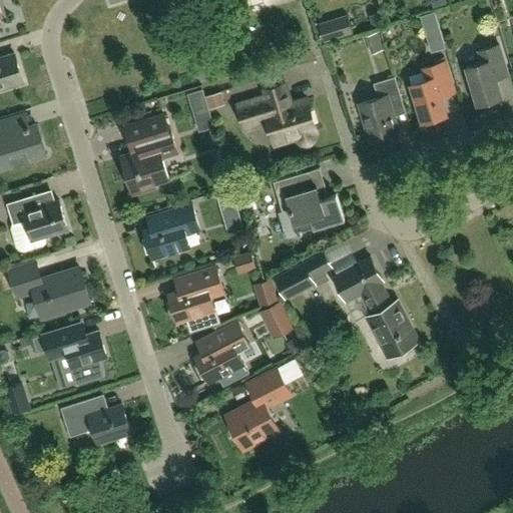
[(434,13),(420,17),(424,28),(438,24),(434,13)]
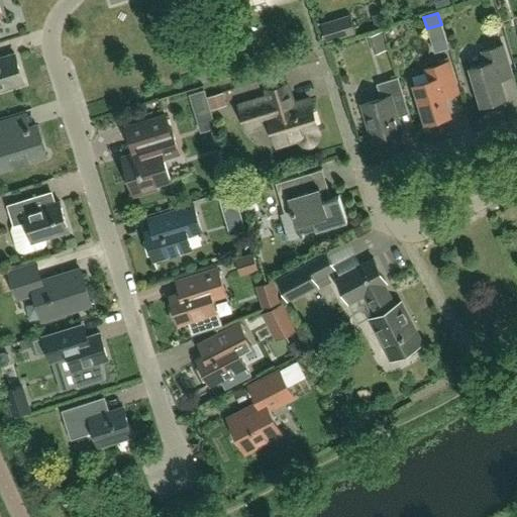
[(354,33),(349,18),(322,26),(327,41),(354,33)]
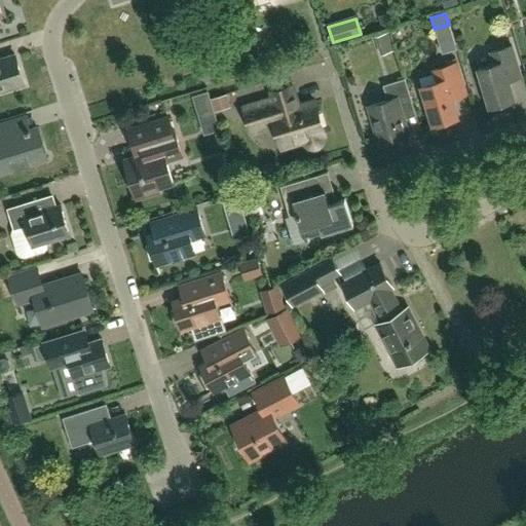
[(375,36),(381,55),(395,51),(388,32),(375,36)]
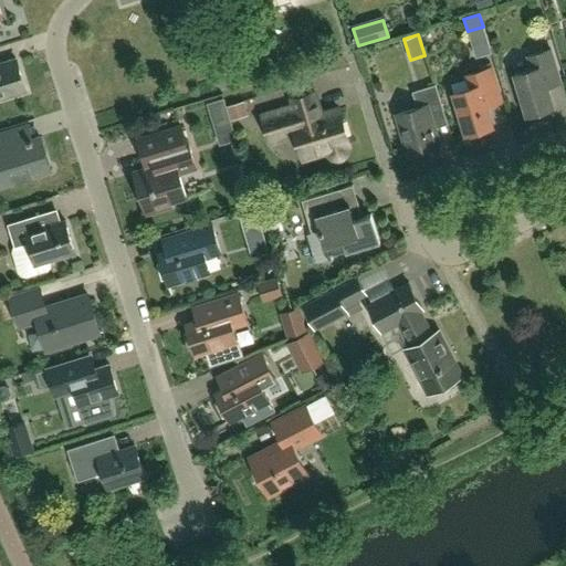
[(548,87),(562,83),(551,51),(528,58),(533,70),(515,75),(528,116),(554,107),(548,87)]
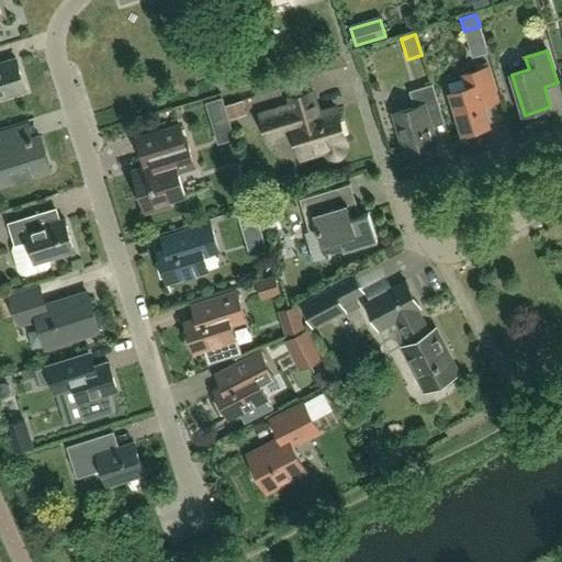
[(0,99),(25,91),(15,58),(0,63),(0,99)]
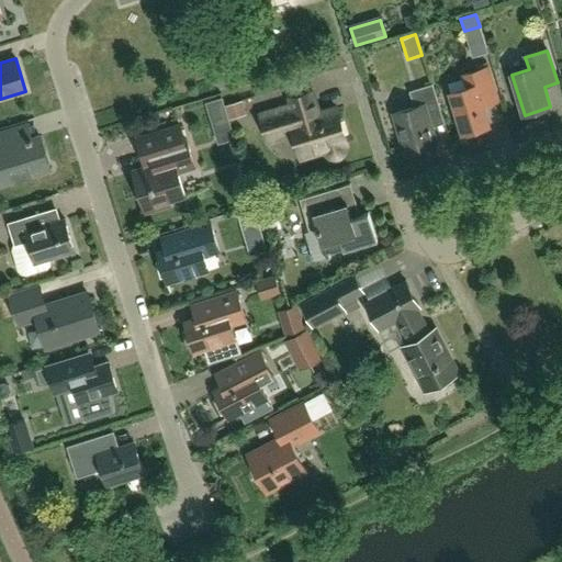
[(469,88),(451,93),(463,134),(491,125),(484,104),(499,101),(497,92),(490,68),(465,76),(469,88)]
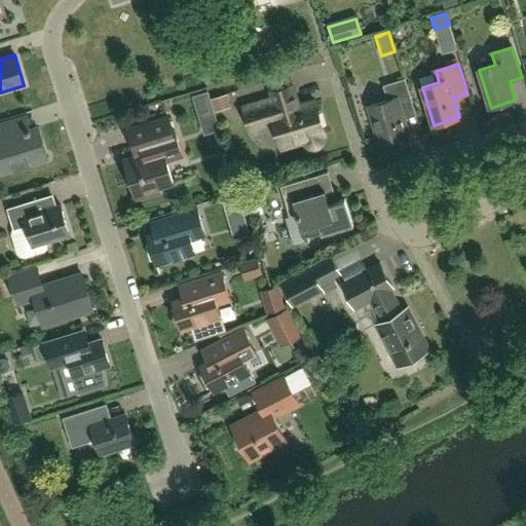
[(403,110),(414,107),(406,79),(384,86),(389,100),(368,106),(379,142),(410,133),(403,110)]
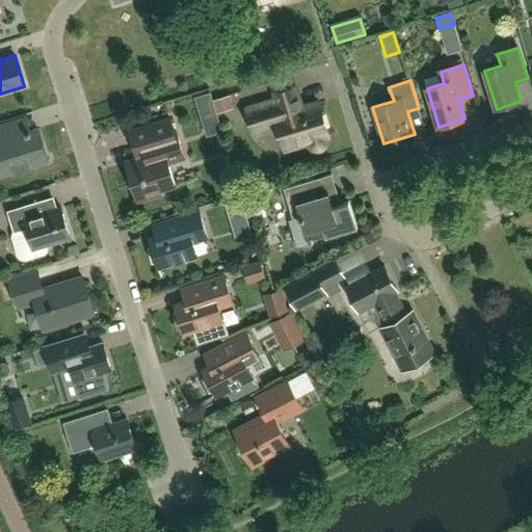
[(275,94),(277,102),(246,111),(254,134),(277,127),(285,150),(306,143),(307,148),(312,152),(318,153),(325,151),(329,145),(329,140),(327,136),(328,136),(319,105),(300,110),(294,88),(275,94)]
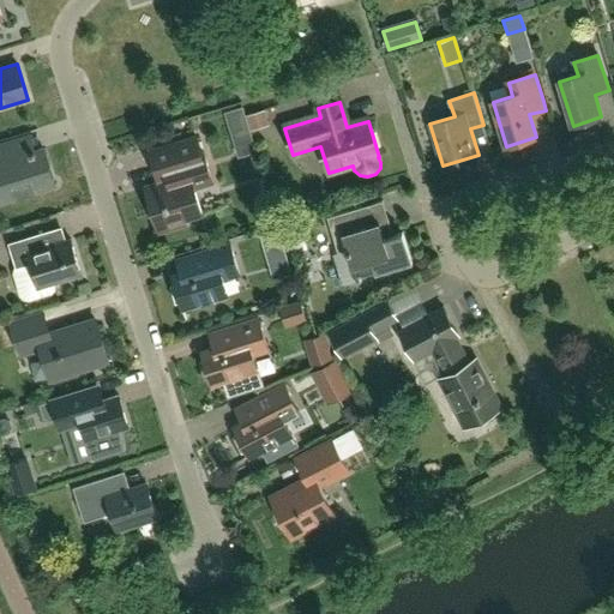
[(242,107),(224,113),(230,133),(232,133),(250,128),(246,115),(242,107)]
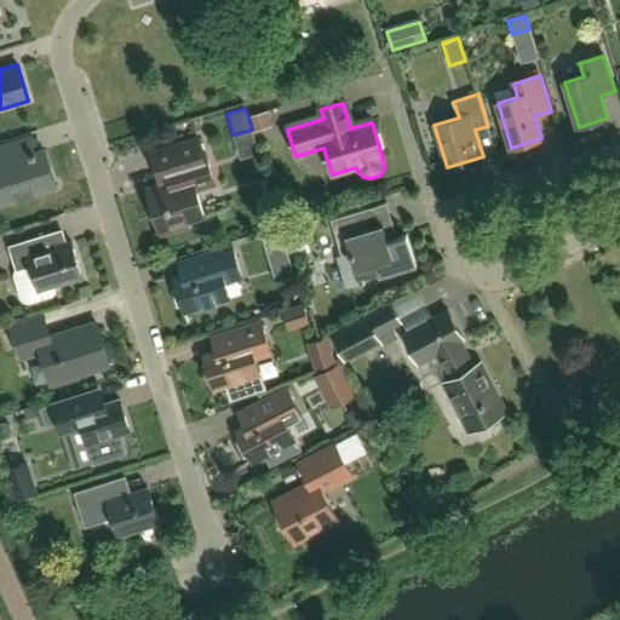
[(205,155),(200,137),(149,151),(160,188),(147,191),(160,235),(187,228),(185,223),(204,218),(196,193),(214,187),(205,155)]
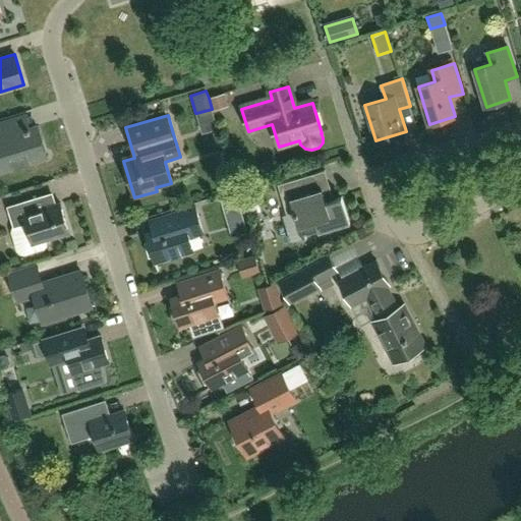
[(0,171),(46,158),(36,126),(7,135),(4,123),(0,123),(0,171)]
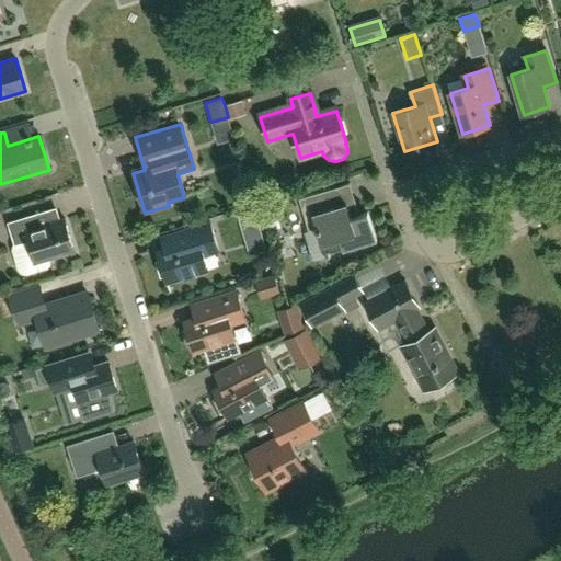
[(342,253),(377,242),(367,214),(352,218),(346,204),(336,207),(331,191),(299,201),(308,232),(317,229),(321,243),(338,239),(342,253)]
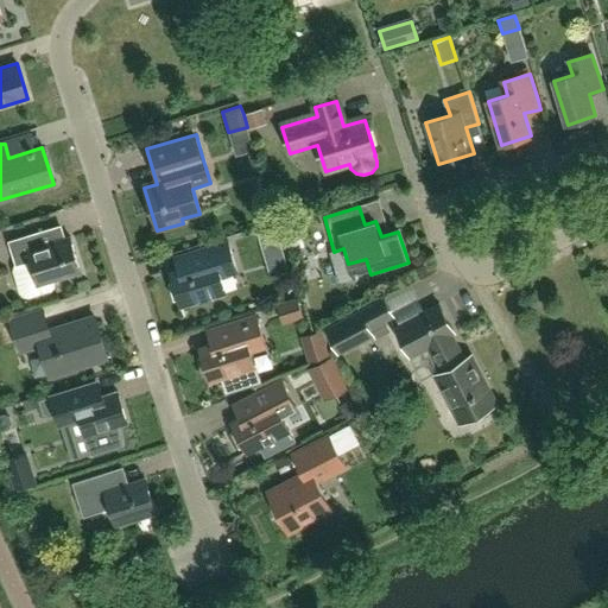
[(276,226),(257,230),(260,242),(278,238),(276,226)]
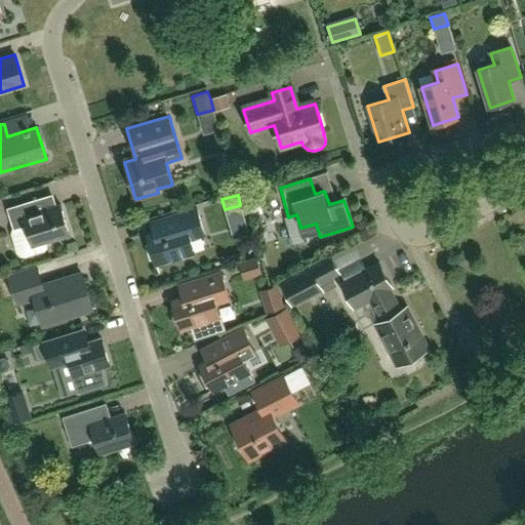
[(48,248),(47,243),(70,236),(61,206),(36,214),(32,202),(6,209),(12,231),(11,234),(17,253),(21,256),(26,257),(44,252),(48,248)]
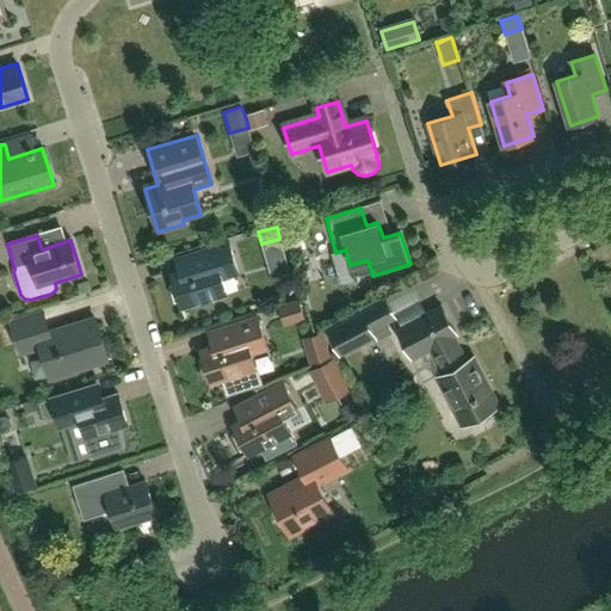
[(176,261),(180,275),(171,278),(181,309),(226,295),(221,279),(239,273),(229,245),(176,261)]
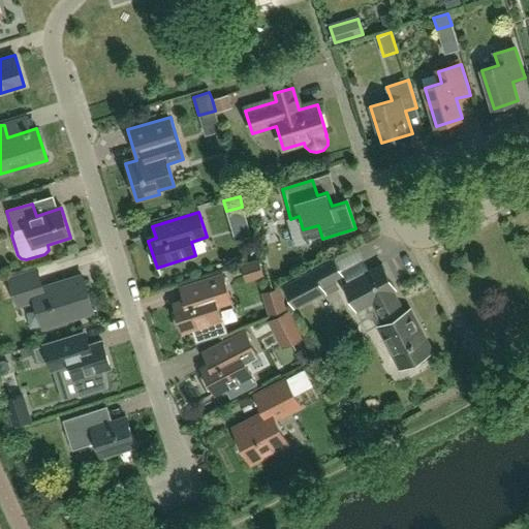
[(258,257),(240,263),(246,282),(265,276),(258,257)]
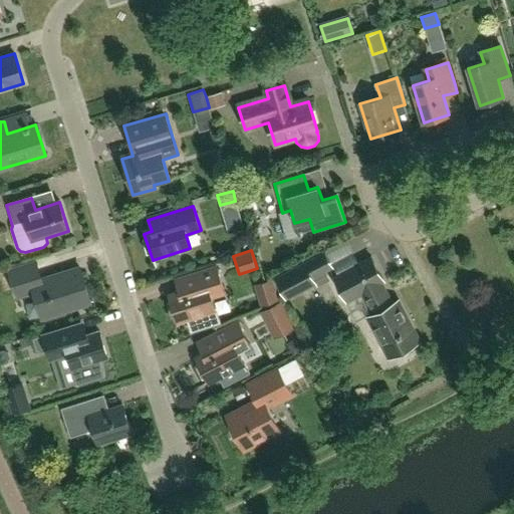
[(317,284),(314,278),(334,268),(325,251),(275,277),(287,300),(317,284)]
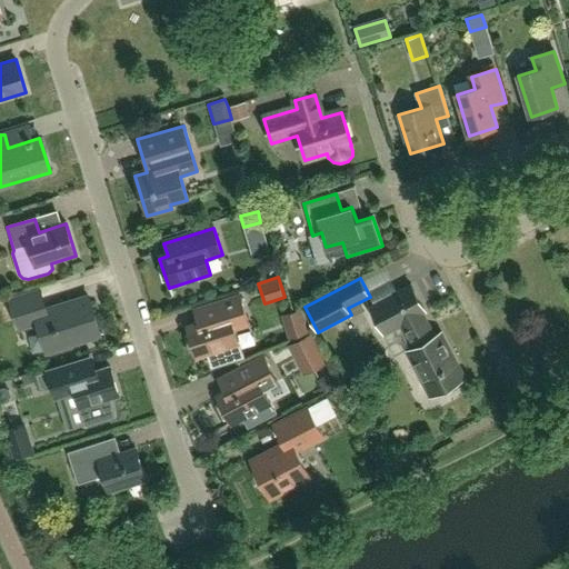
[(413,345),(433,335),(422,312),(425,311),(411,286),(370,308),(383,332),(401,322),(413,345)]
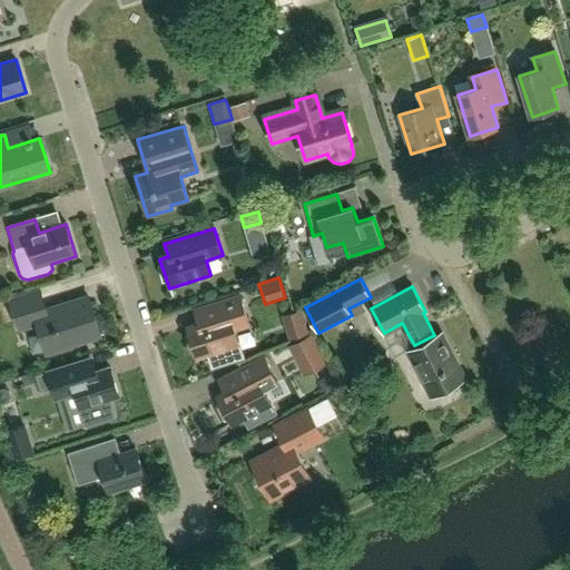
[(47,353),(100,336),(89,298),(47,312),(40,292),(10,301),(19,330),(38,324),(47,353)]
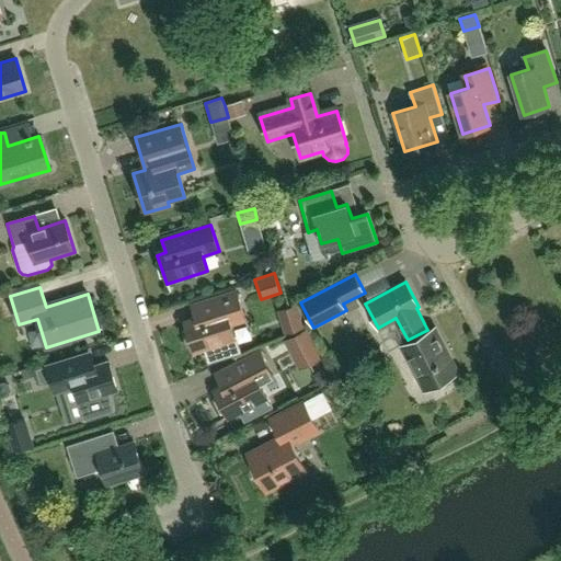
[(193,352),(204,348),(208,364),(241,352),(237,339),(235,339),(230,324),(244,320),(236,294),(209,301),(192,308),(196,320),(184,323),(193,352)]
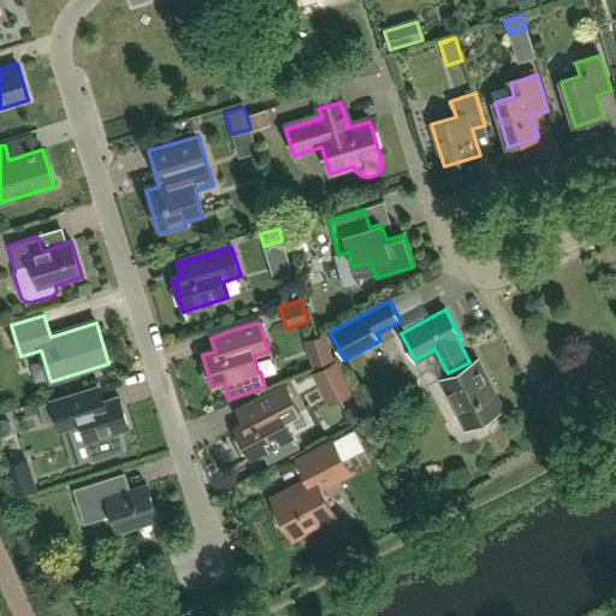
[(469,362),(448,373),(448,375),(440,379),(467,428),(503,409),(478,360),(471,363),(469,362)]
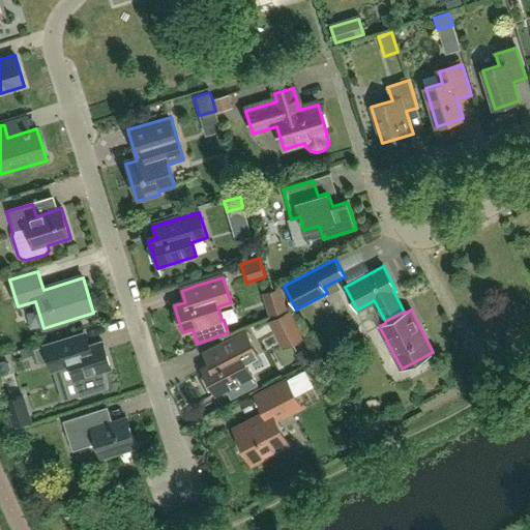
[(210,365),(202,370),(216,395),(227,390),(232,400),(258,385),(253,376),(252,374),(246,363),(258,357),(245,333),(224,346),(205,355),(210,365)]
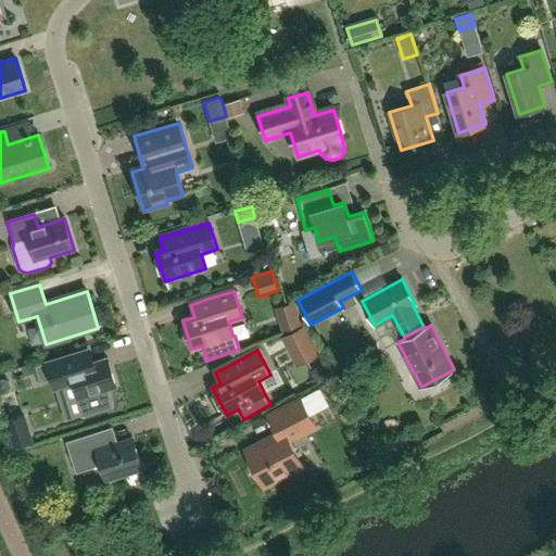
[(52,363),(36,368),(37,370),(40,379),(49,377),(54,391),(73,386),(83,416),(111,407),(106,390),(116,388),(108,359),(96,363),(91,351),(79,354),(52,363)]
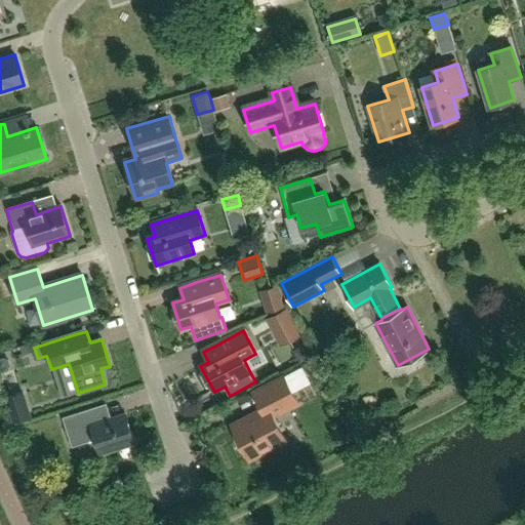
[(274,417),(298,405),(284,377),(254,393),(263,410),(232,426),(250,461),(286,442),(274,417)]
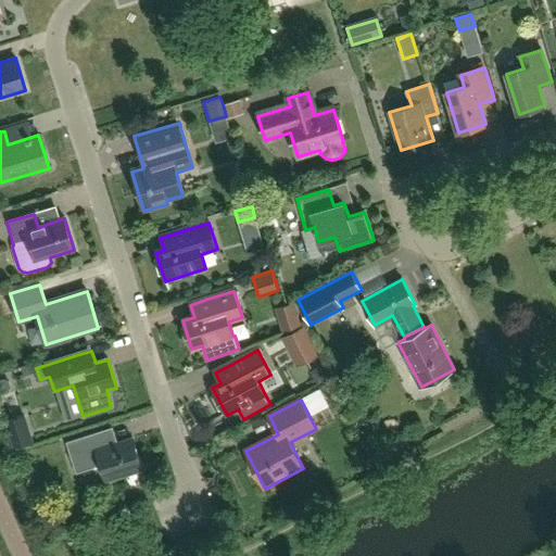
[(32,442),(24,415),(9,420),(16,446),(32,442)]
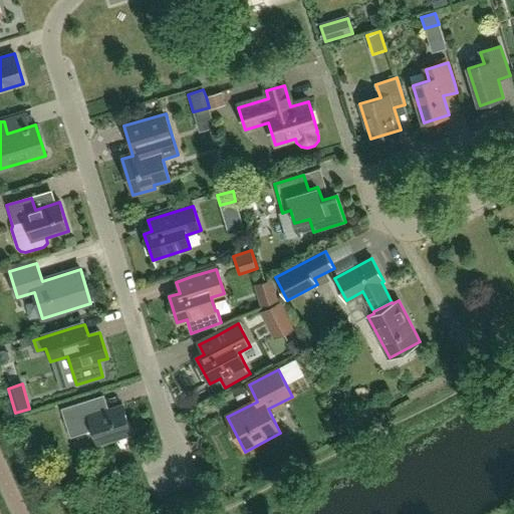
[(98,445),(133,434),(122,405),(100,412),(95,398),(61,408),(71,437),(93,430),(98,445)]
